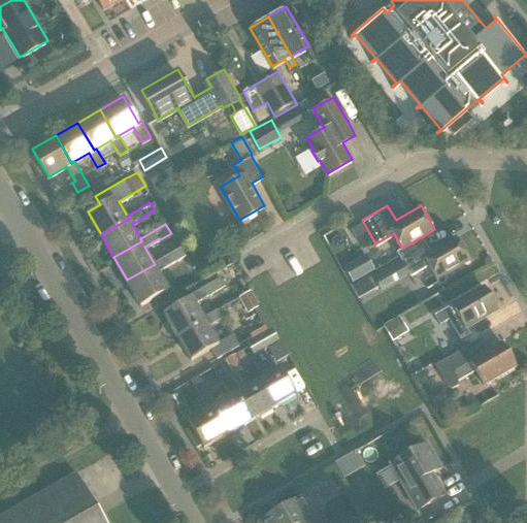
[(401,247),(397,249),(401,256),(372,272),(381,288),(409,271),(412,273),(429,263),(437,278),(469,258),(456,235),(431,250),(423,236),(402,248),(401,247)]
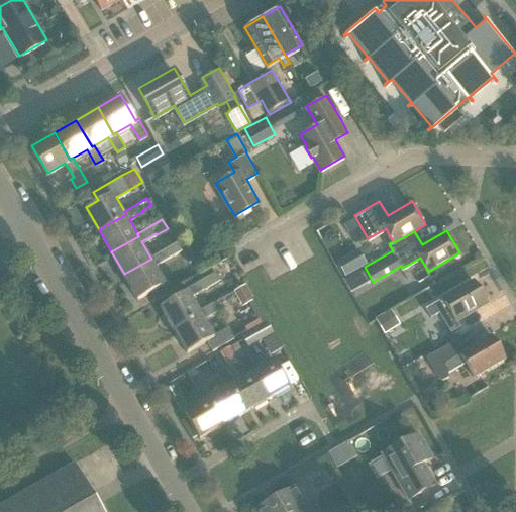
[(124,274),(137,297),(165,281),(155,264),(169,256),(164,247),(149,256),(151,259),(124,274)]
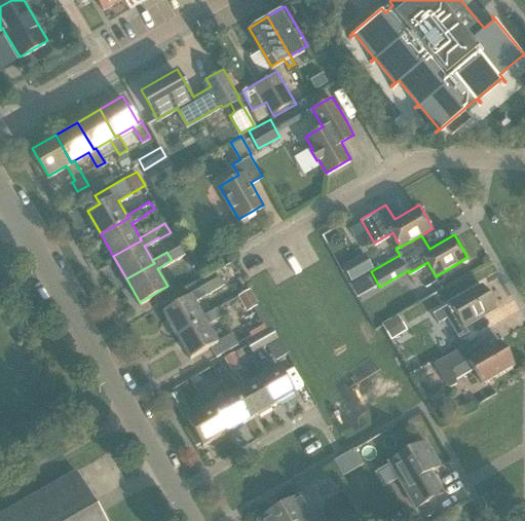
[(202,313),(194,299),(225,282),(220,273),(188,292),(190,295),(163,310),(177,333),(204,317),(202,313)]
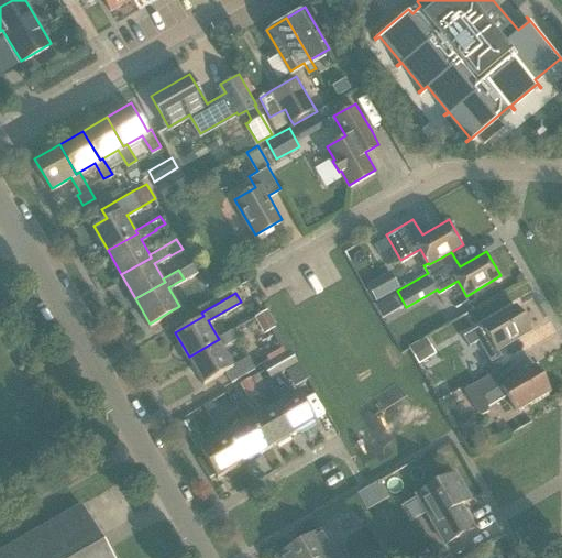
[(530,328),(516,303),(463,334),(470,343),(478,338),(491,360),(503,353),(498,347),(530,328)]
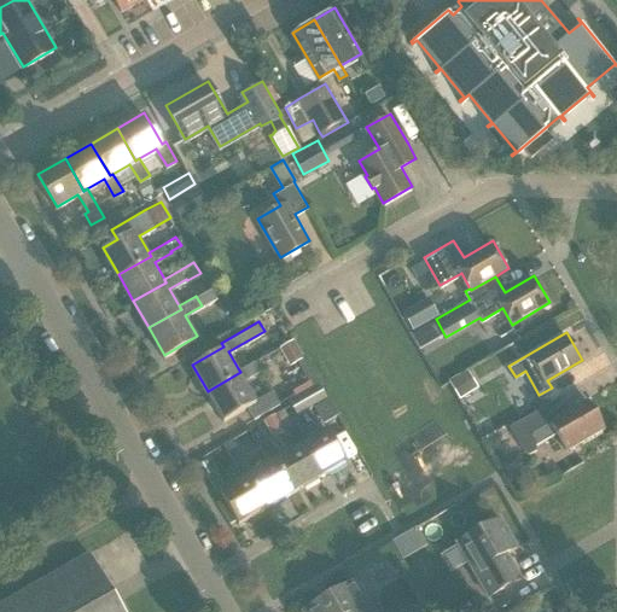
[(280,345),(291,363),(306,355),(295,337),(280,345)]
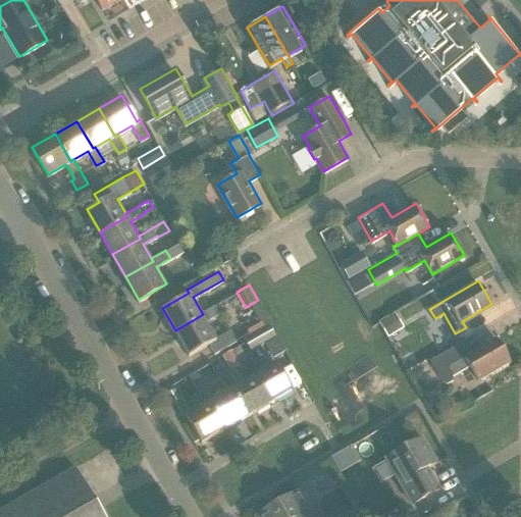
[(201,311),(203,314),(175,330),(189,353),(209,342),(215,352),(237,339),(230,328),(215,337),(206,319),(220,311),(215,303),(201,311)]
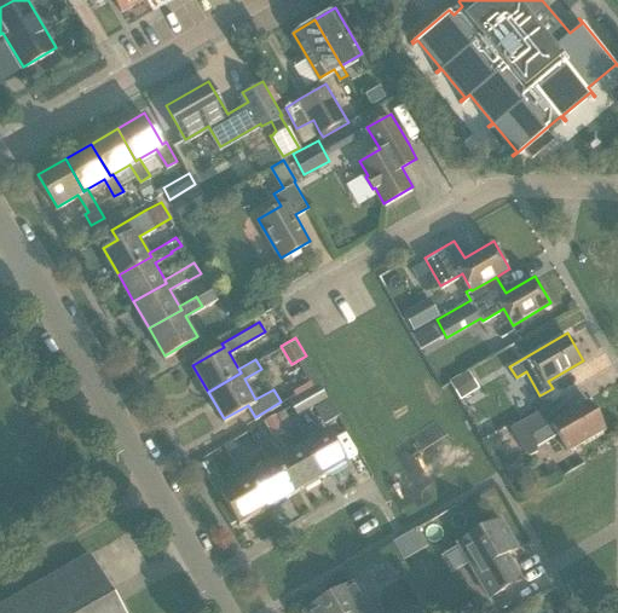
[(451,380),(461,395),(480,385),(471,369),(451,380)]
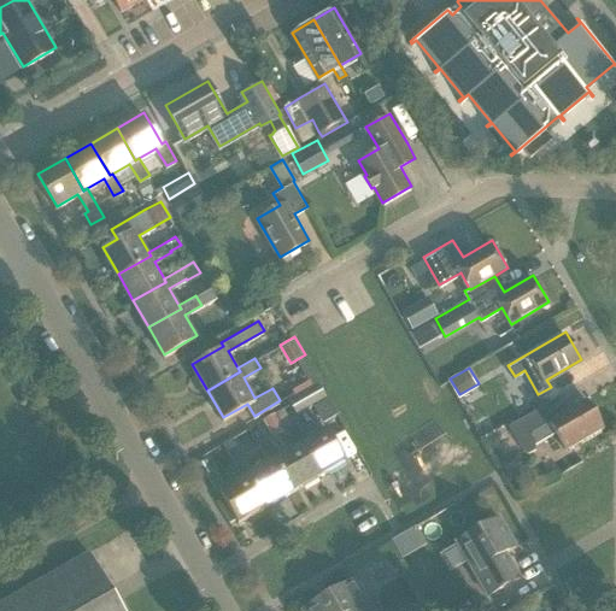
[(288,395),(298,412),(328,395),(318,379),(288,395)]
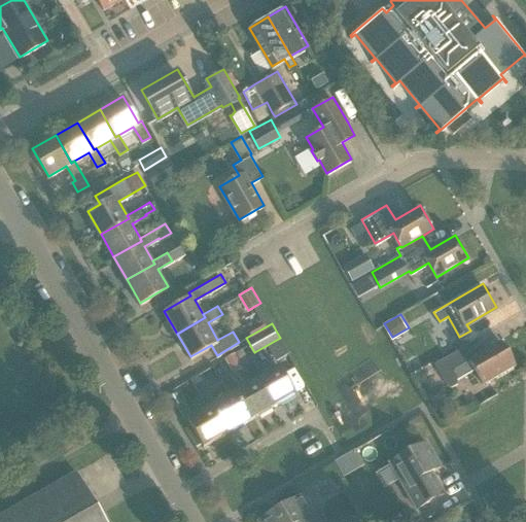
[(483,381),(515,362),(501,339),(468,358),(461,346),(434,361),(448,383),(451,385),(458,382),(457,377),(475,367),(483,381)]
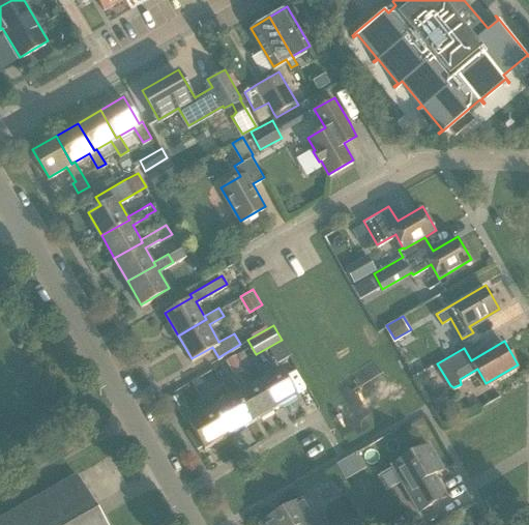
[(273,407),(296,394),(281,366),(262,376),(254,361),(245,367),(254,381),(257,379),(273,407)]
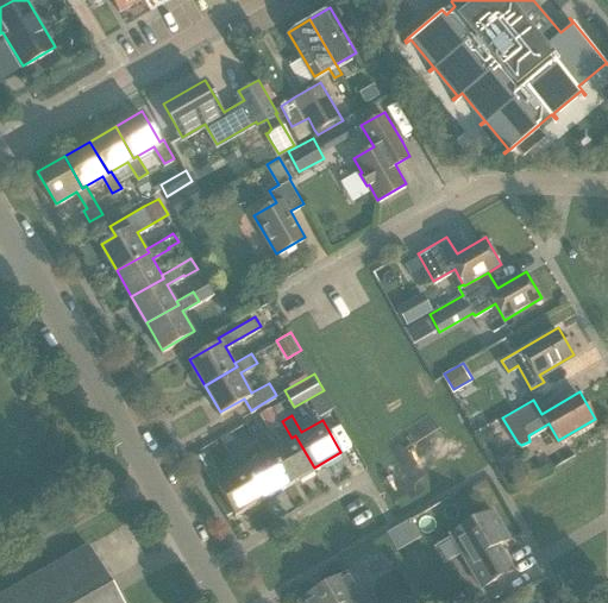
[(288,483),(314,468),(295,435),(292,438),(275,447),(265,431),(256,437),(265,453),(269,451),(288,483)]
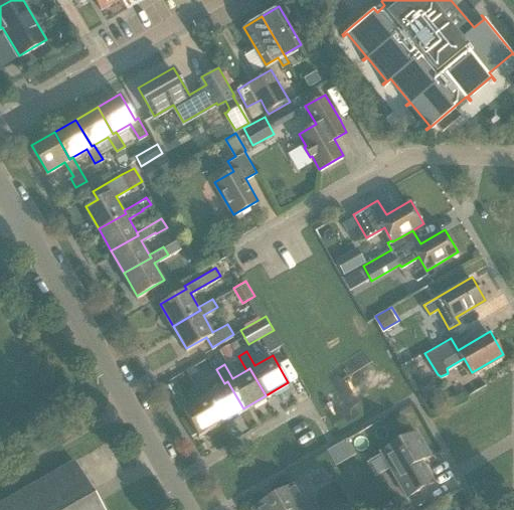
[(374,368),(349,377),(354,392),(380,383),(374,368)]
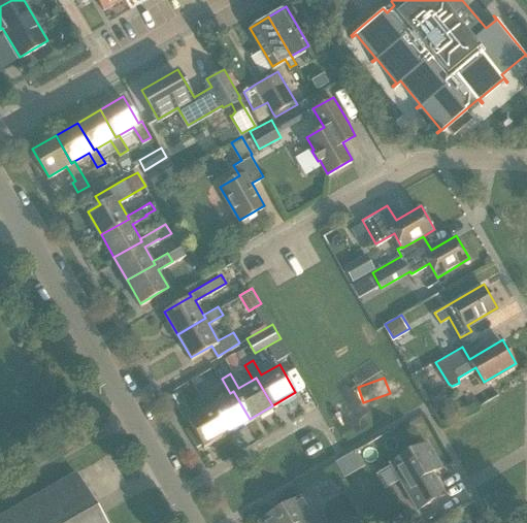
[(233,391),(230,393),(216,401),(207,387),(199,391),(207,406),(210,404),(227,432),(250,419),(233,391)]
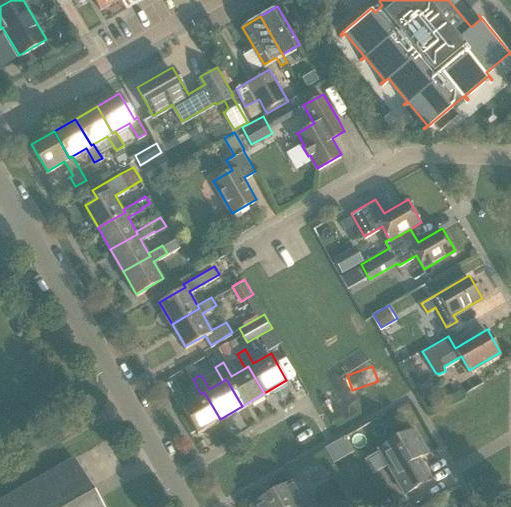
[(170,393),(177,389),(171,379),(164,383),(170,393)]
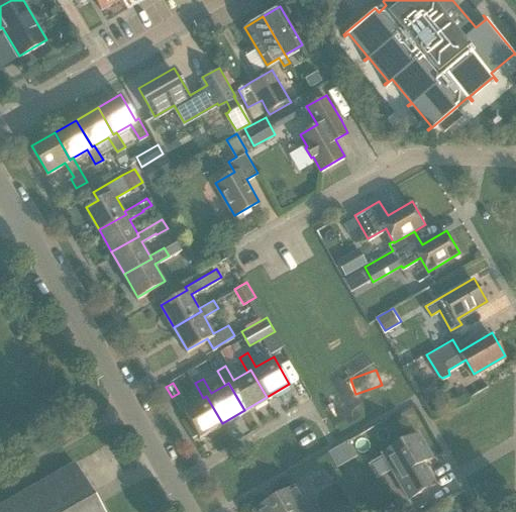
[(206,396),(203,398),(189,406),(181,392),(173,396),(182,411),(185,410),(200,436),(222,423),(206,396)]
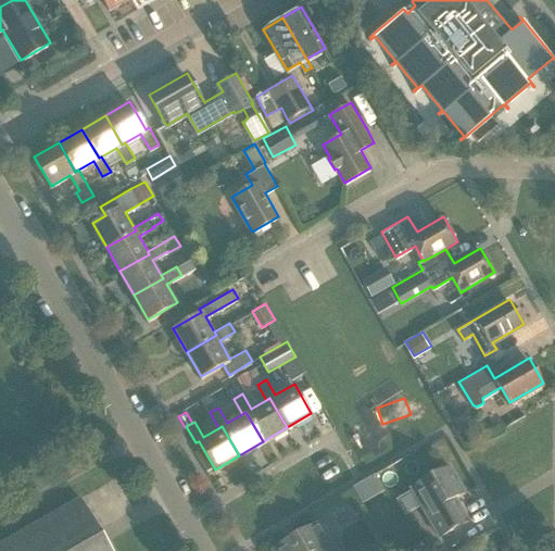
[(455,496),(464,490),(449,463),(412,486),(440,534),(468,517),(455,496)]
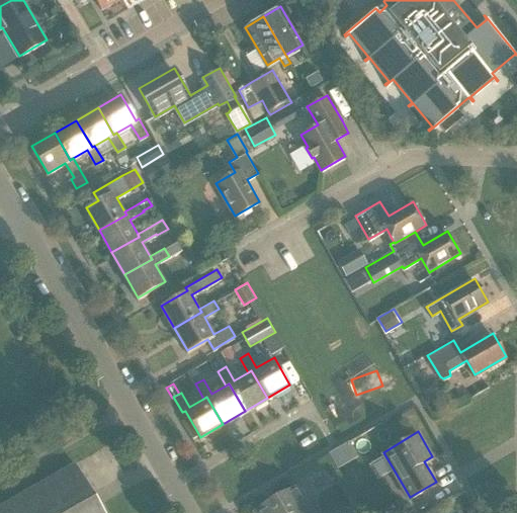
[(104,512),(75,460),(0,504),(0,512),(104,512)]
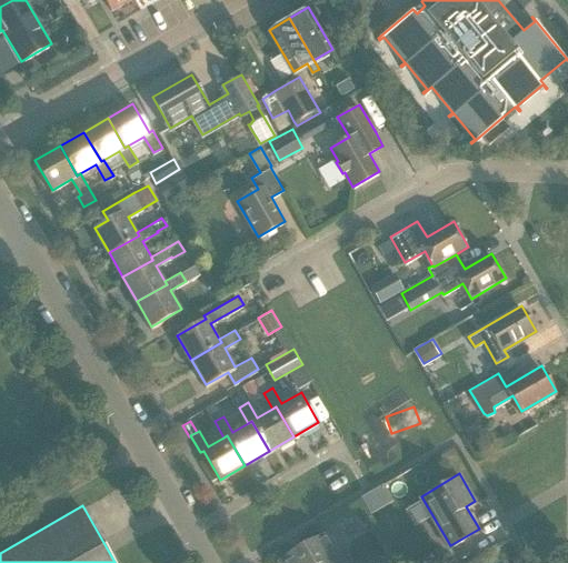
[(347,562),(328,530),(278,559),(280,562),(347,562)]
